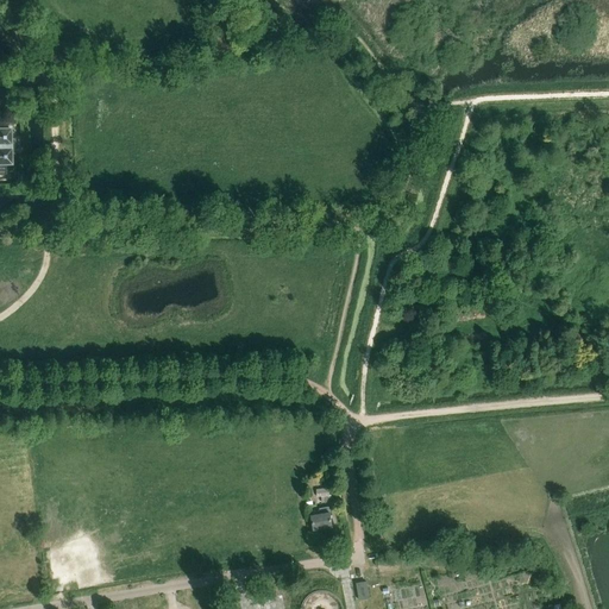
[(11,154),(16,154),(14,139),(11,139),(10,129),(0,129),(0,174),(6,174),(6,164),(11,164),(11,154)]
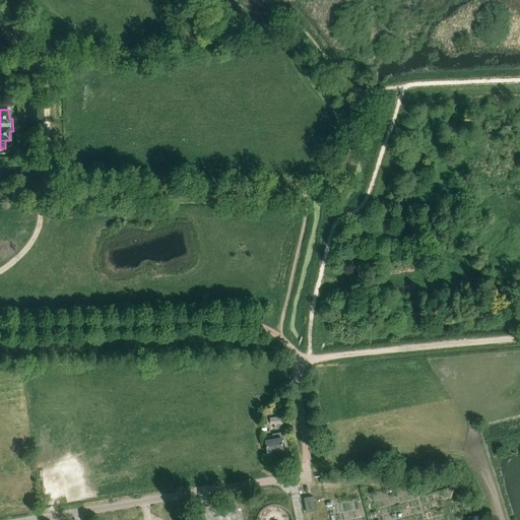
[(280,416),(270,418),(271,425),(274,425),(275,430),(283,429),(282,423),(281,424),(280,416)]
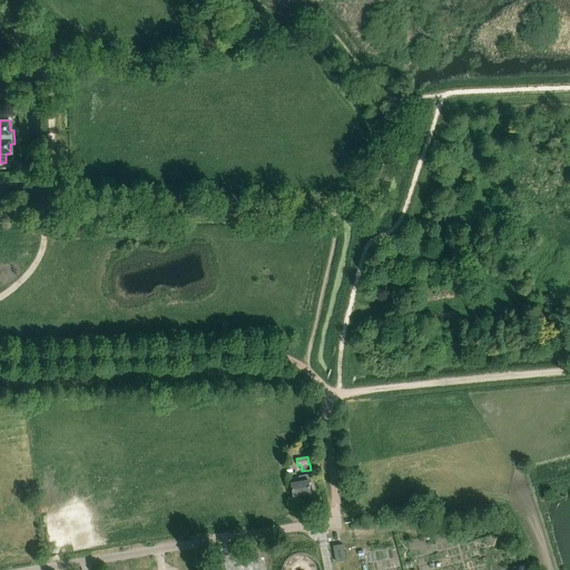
[(294,497),(312,493),(310,480),(308,474),(300,477),(301,481),(292,483),(294,497)]
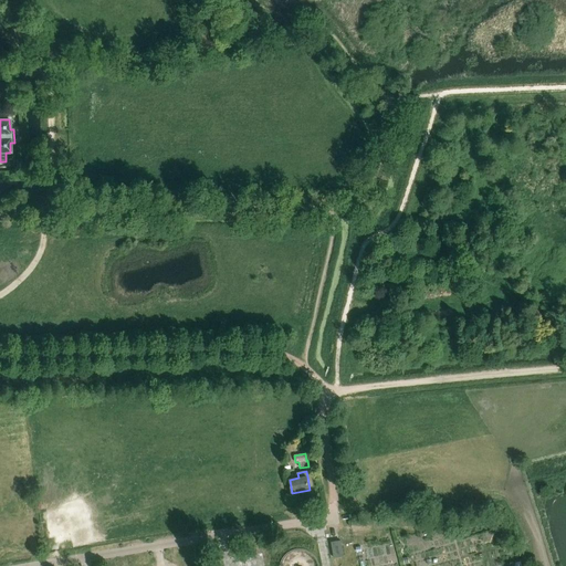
[(341,541),(331,542),(334,557),(344,556),(341,541)]
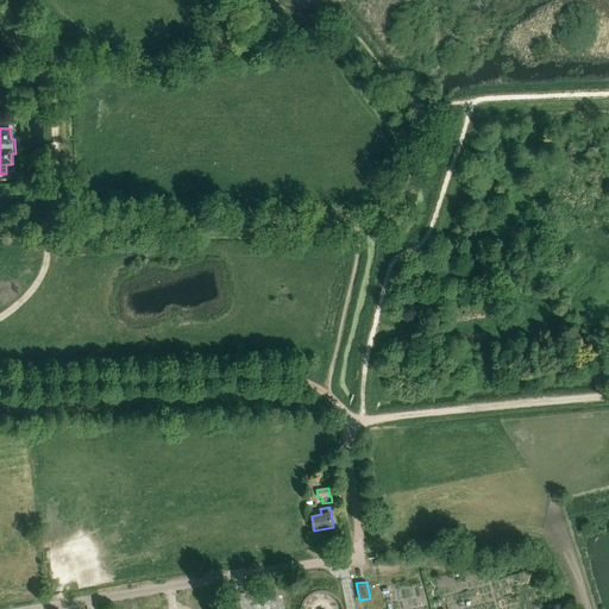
[(343,608),(343,607),(343,606),(343,604),(341,604),(341,603),(341,602),(340,601),(340,600),(339,600),(339,598),(338,598),(338,597),(337,596),(336,596),(336,595),(334,595),(333,594),(332,594),(332,592),(331,592),(330,592),(328,591),(327,591),(326,591),(325,591),(324,591),(322,590),(321,590),(321,591),(320,591),(319,591),(318,591),(316,591),(315,591),(315,592),(314,592),(313,592),(312,594),(311,594),(311,595),(309,595),(308,596),(307,596),(307,597),(306,597),(306,598),(305,600),(305,601),(303,601),(303,602),(303,603),(302,603),(302,604),(302,606),(301,607),(301,608),(343,608)]
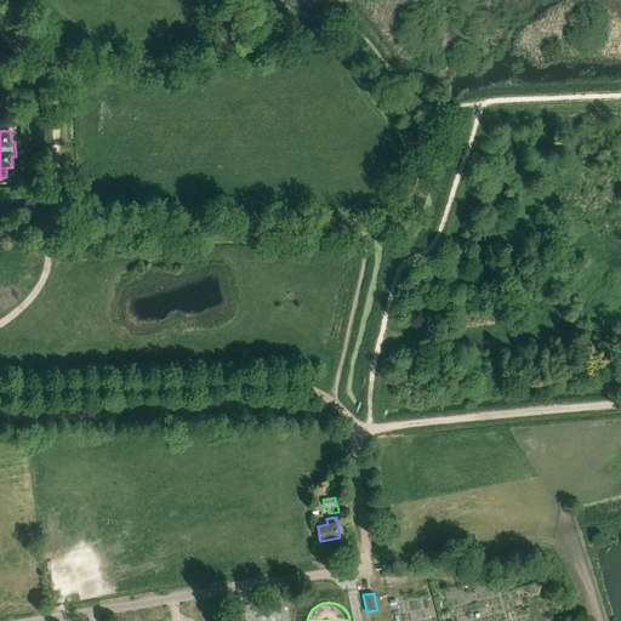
All buildings are outlined.
